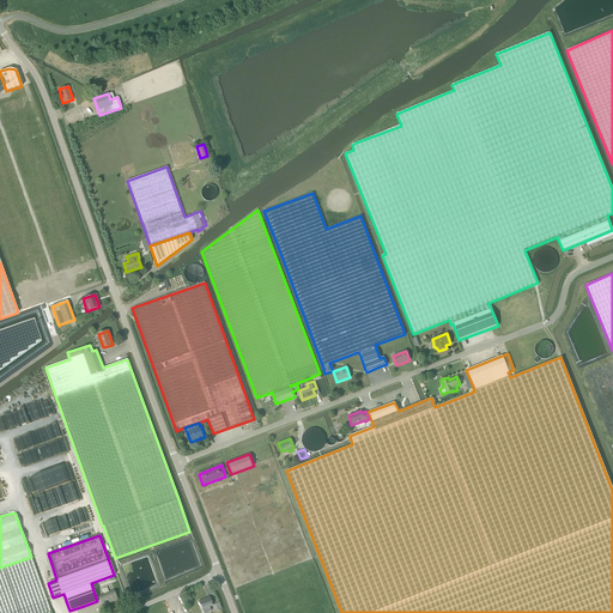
[(0,612),(44,612),(50,611),(31,557),(0,568),(0,612)]
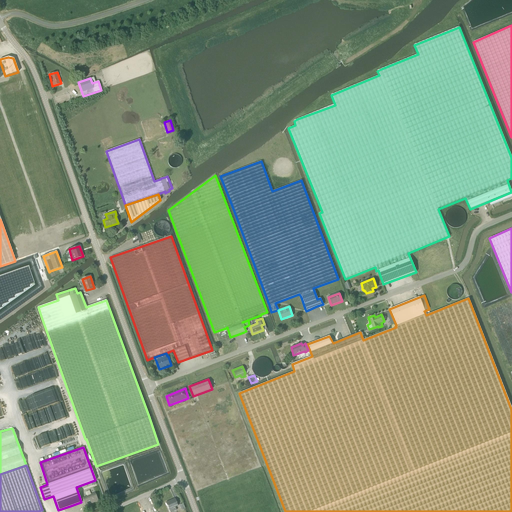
[(97,501),(94,493),(91,495),(89,491),(85,492),(87,496),(82,498),(86,506),(97,501)]
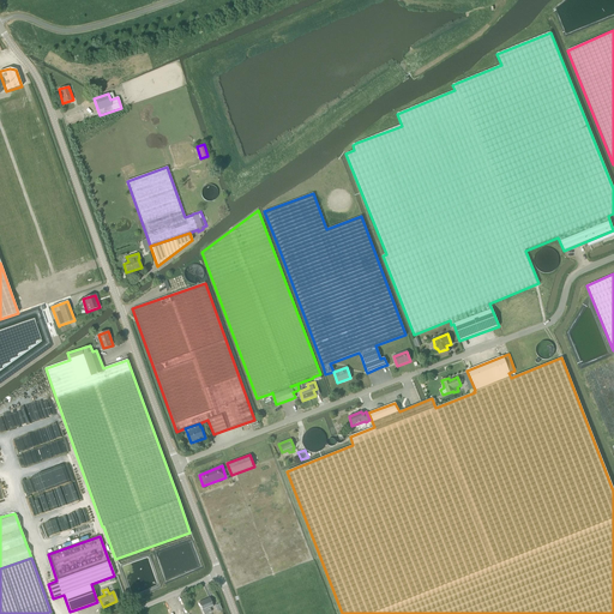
[(198,603),(203,613),(206,613),(211,612),(210,608),(212,607),(209,599),(206,600),(198,603)]
